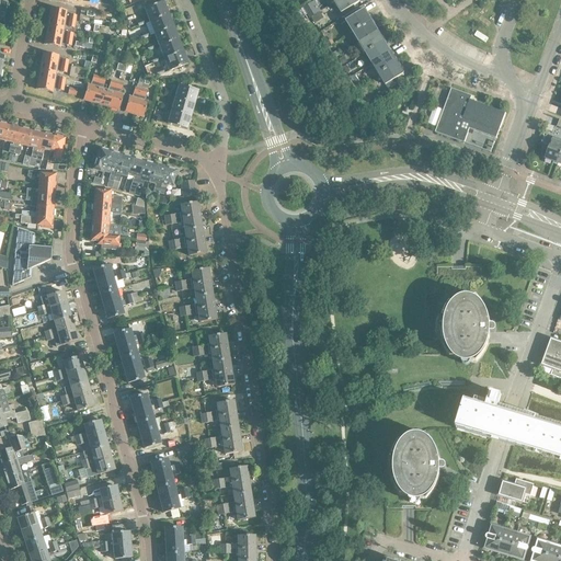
[(341,13),(359,2),(357,0),(339,0),(335,3),(341,13)]
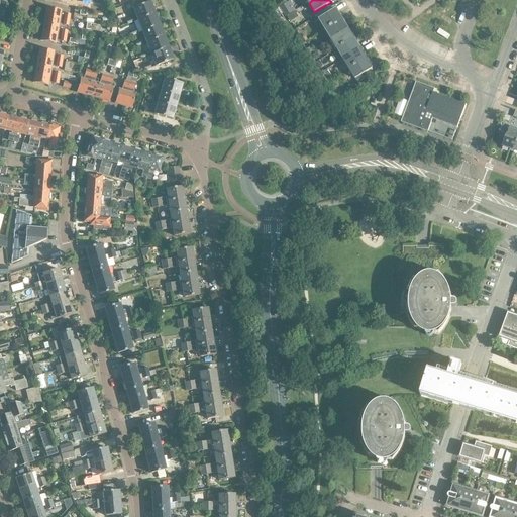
[(152,14),(150,10),(152,9),(149,2),(135,8),(137,15),(135,15),(137,20),(152,14)]
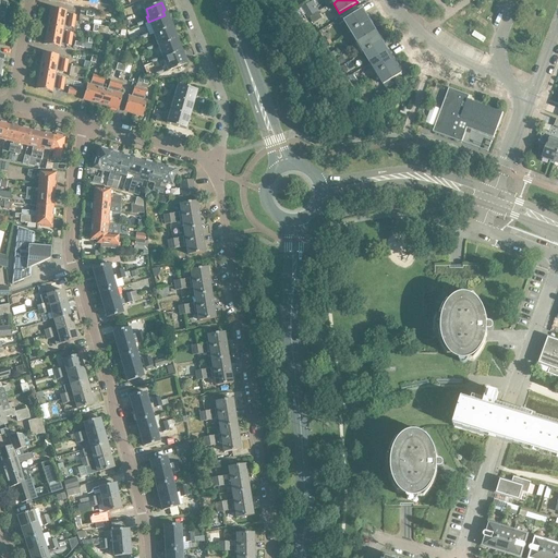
[(75,16),(64,14),(65,12),(50,9),(48,17),(74,23),(75,16)]
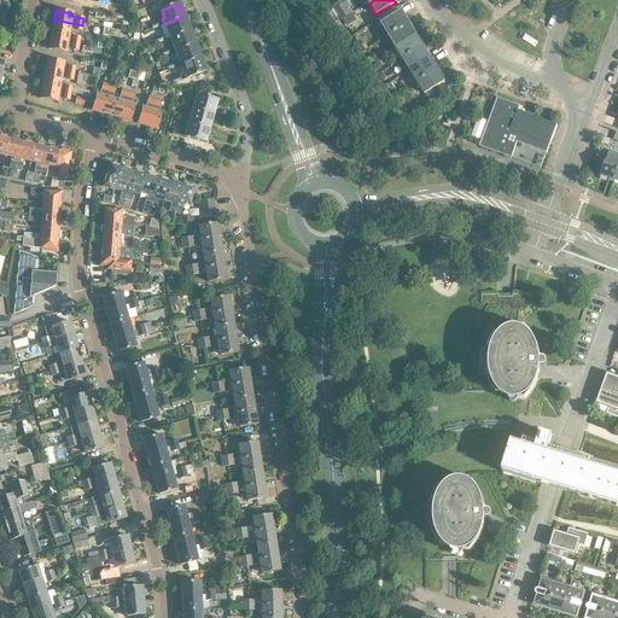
[(402,11),(382,24),(389,36),(409,24),(402,11)]
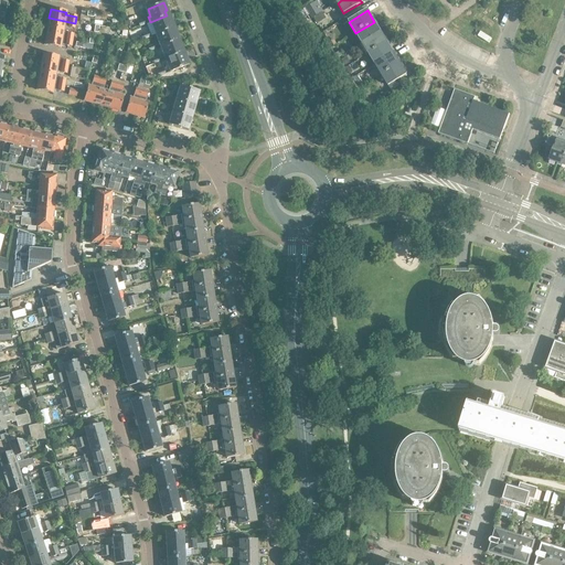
[(320,23),(326,19),(322,13),(316,18),(320,23)]
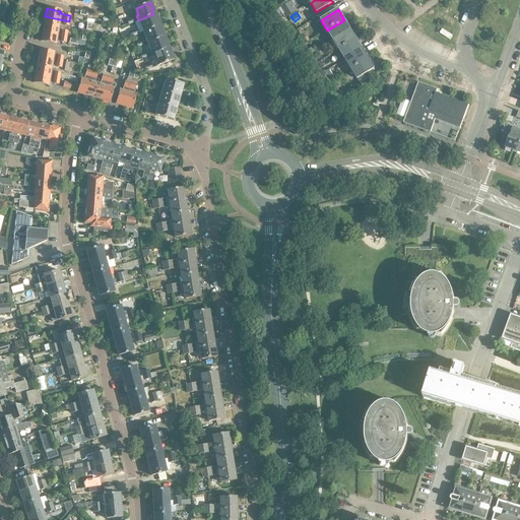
[(140,27),(136,29),(138,34),(142,31),(144,31),(157,26),(157,25),(155,21),(158,20),(155,13),(153,14),(140,19),(143,26),(140,27)]
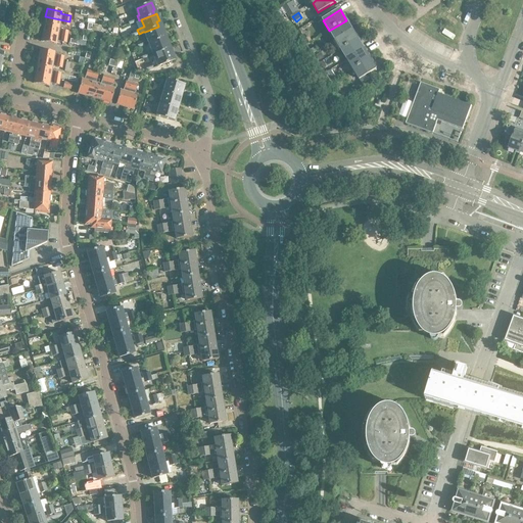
[(58,28),(58,26),(68,27),(69,21),(45,16),(44,26),(58,28)]
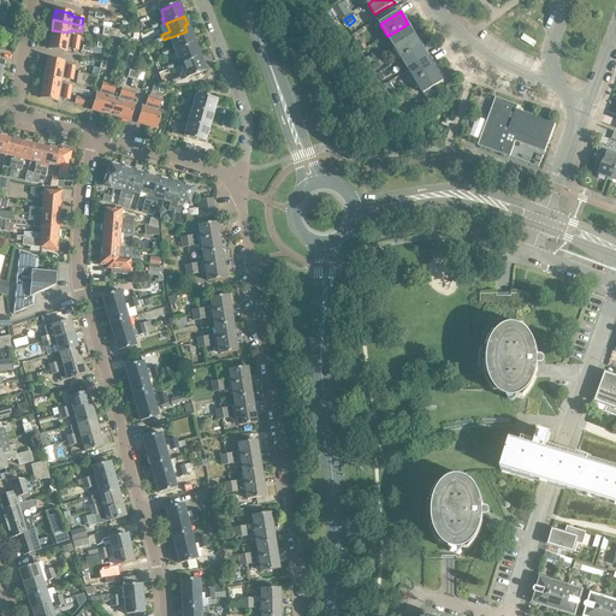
[(415,35),(408,24),(388,36),(395,47),(415,35)]
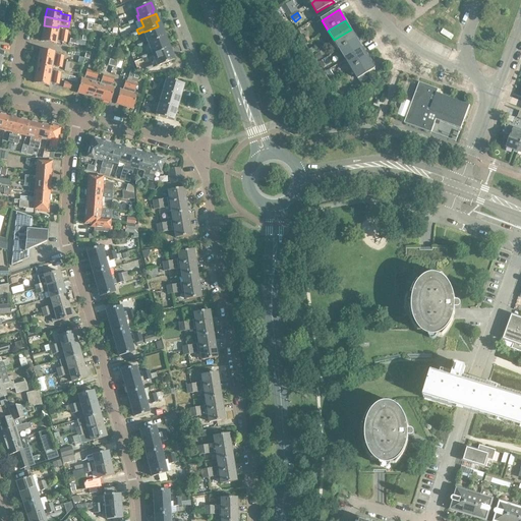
[(158,26),(145,32),(148,38),(146,39),(148,44),(150,43),(163,38),(161,34),(163,33),(160,24),(158,25),(158,26)]
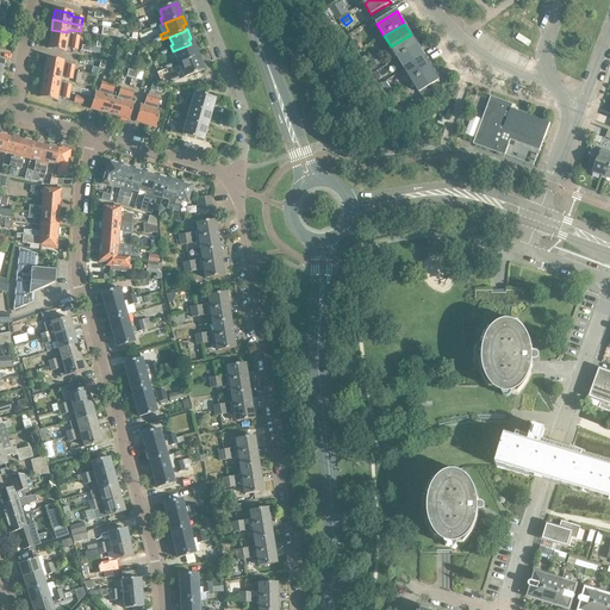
[(79,37),(68,35),(68,32),(51,30),(49,39),(78,44),(79,37)]
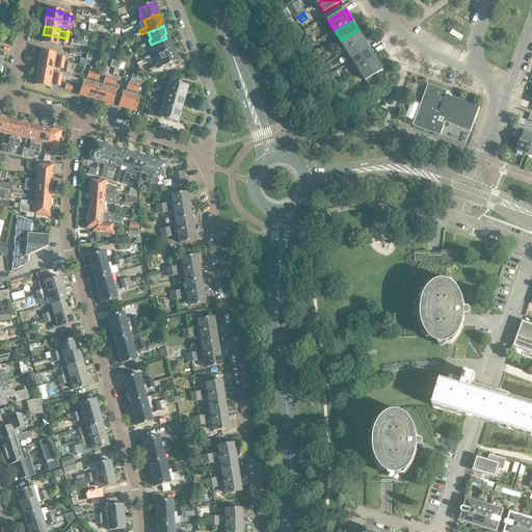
[(347,51),(365,41),(358,30),(341,41),(347,51)]
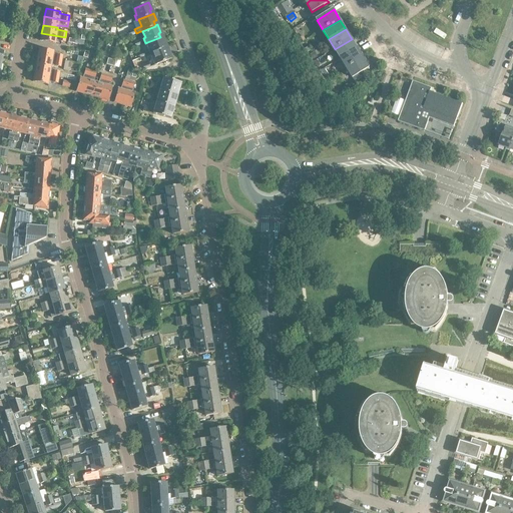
[(54,43),(55,41),(64,42),(65,37),(41,33),(40,41),(54,43)]
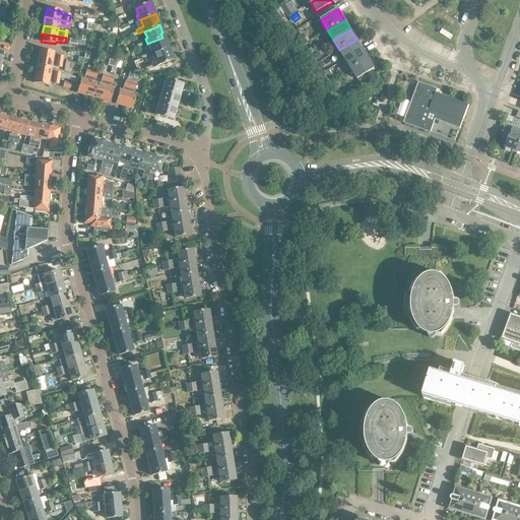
[(163,38),(149,43),(152,50),(149,50),(151,55),(153,54),(167,49),(165,45),(168,44),(165,37),(163,38)]
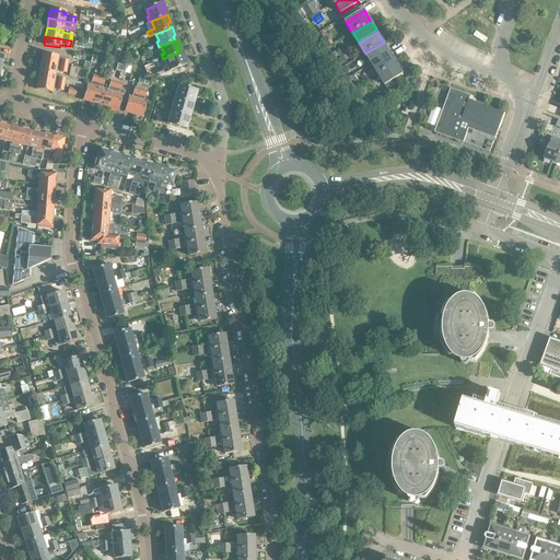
[(389,53),(384,43),(365,54),(372,65),(389,53)]
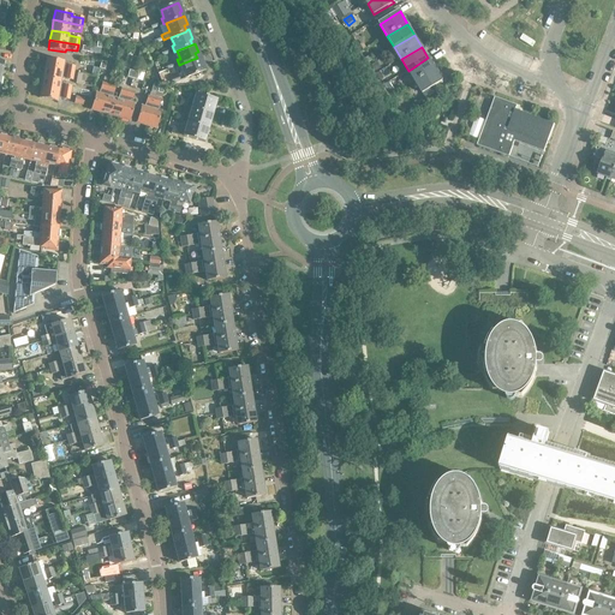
[(179,81),(172,83),(173,87),(190,85),(187,78),(203,72),(201,66),(203,65),(199,57),(197,58),(181,64),(185,72),(183,73),(185,78),(179,81)]
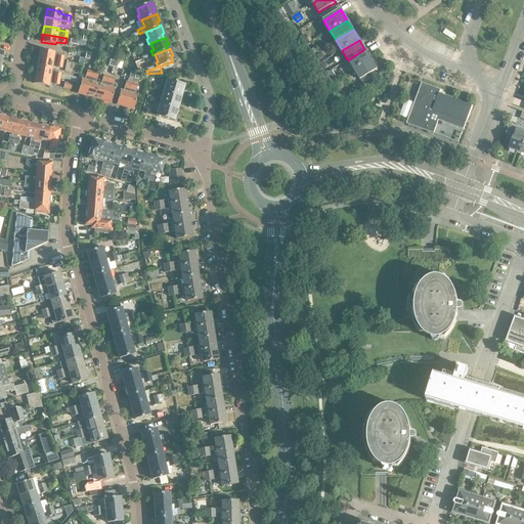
[(372,59),(364,49),(348,60),(354,71),(372,59)]
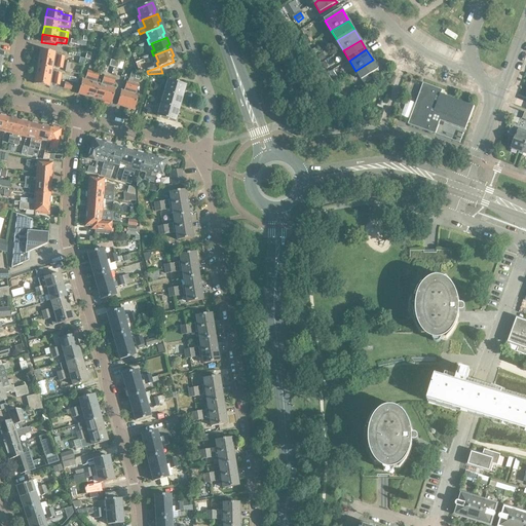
[(64,58),(53,55),(54,52),(40,50),(38,59),(63,63),(64,58)]
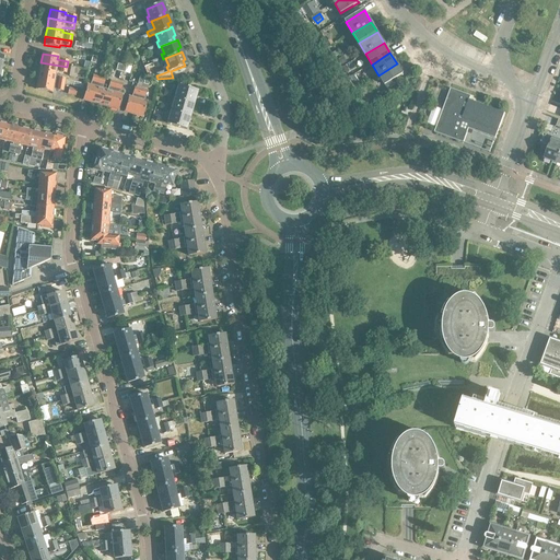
[(55,74),(55,71),(66,73),(67,67),(41,62),(39,71),(55,74)]
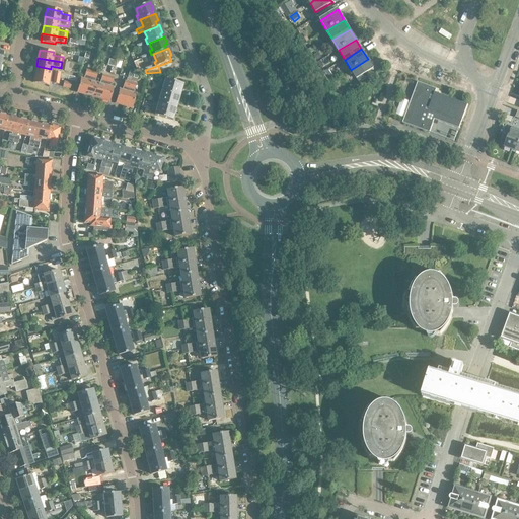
[(368,72),(373,69),(368,59),(351,70),(356,79),(368,72)]
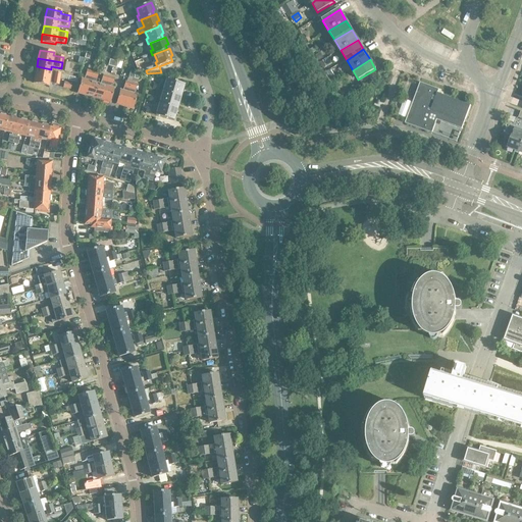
[(65,62),(64,71),(70,72),(72,63),(65,62)]
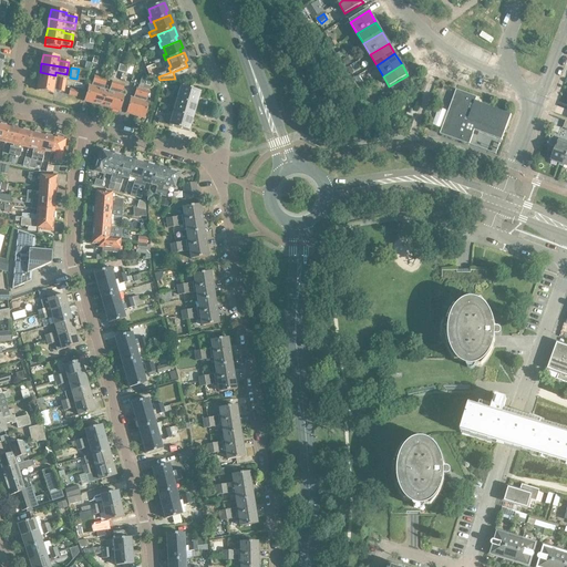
[(64,86),(65,80),(55,78),(55,75),(40,72),(38,81),(64,86)]
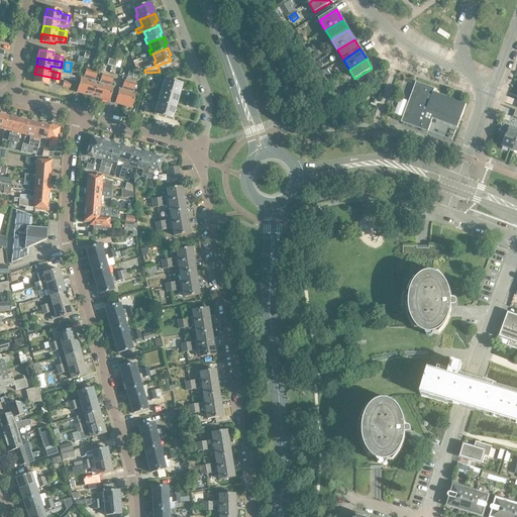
[(83,79),(81,79),(77,92),(85,95),(91,72),(86,70),(83,79)]
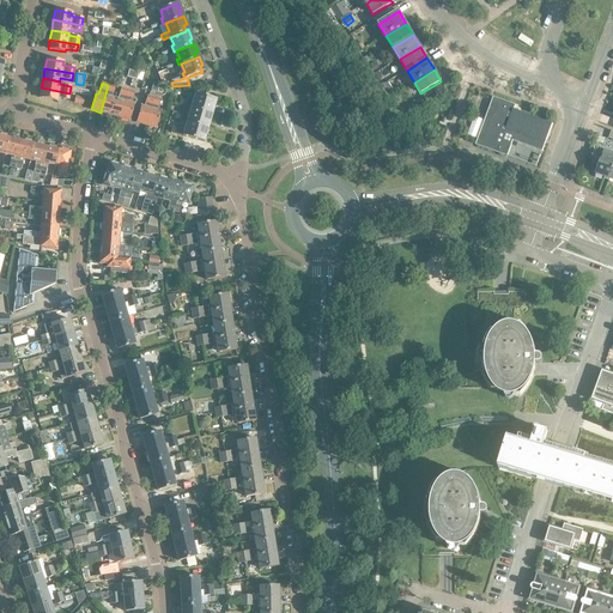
[(115,98),(111,98),(115,87),(108,85),(101,113),(110,115),(115,98)]
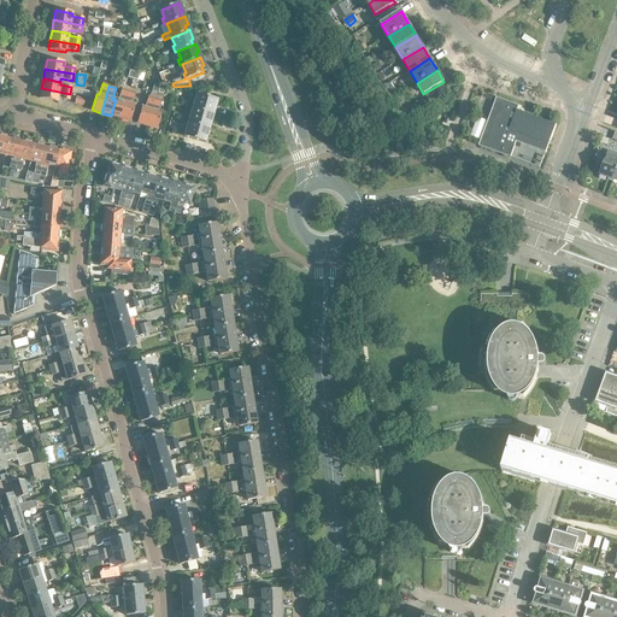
[(438,86),(423,94),(428,100),(441,92),(438,86)]
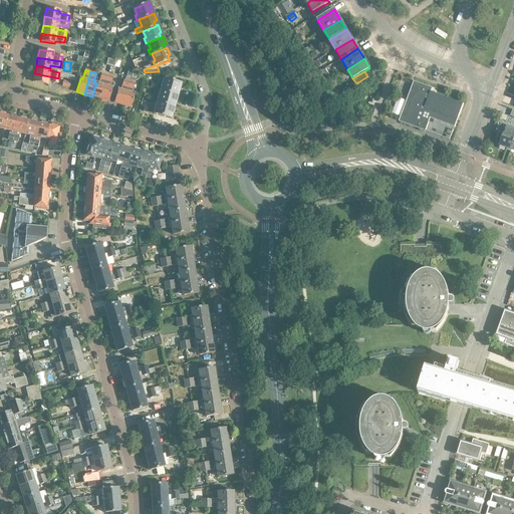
[(34,73),(33,82),(47,84),(48,82),(57,83),(58,78),(34,73)]
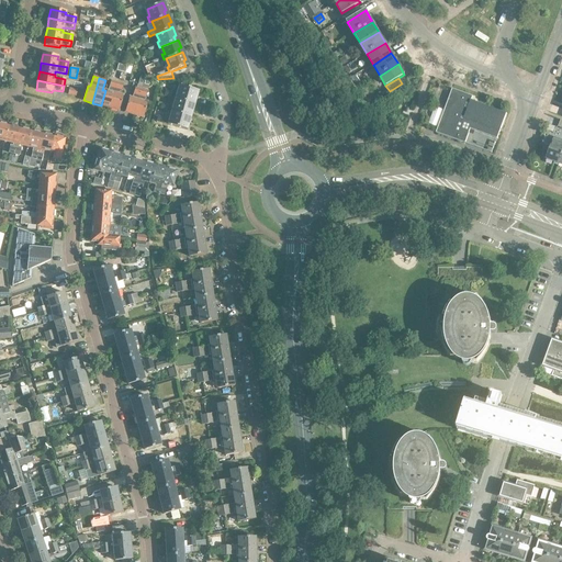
[(111,81),(108,91),(105,90),(101,105),(110,108),(116,82),(111,81)]
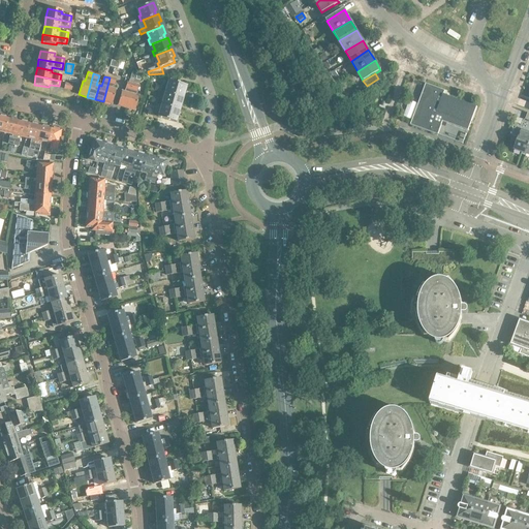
[(116,90),(113,89),(116,80),(110,78),(103,101),(112,104),(116,90)]
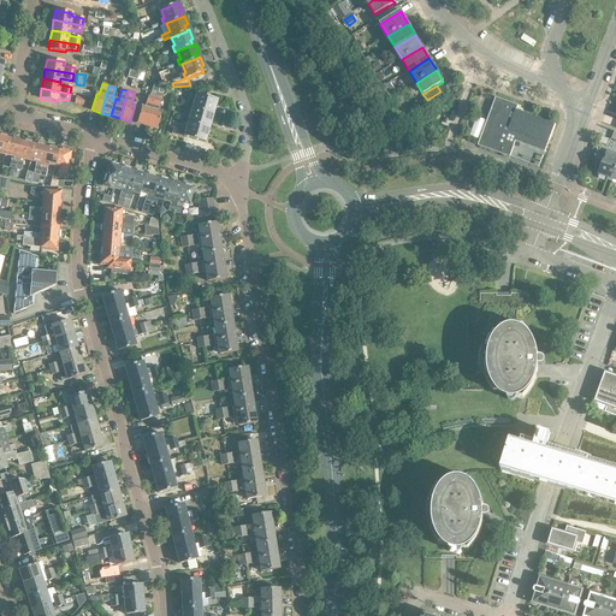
[(211,113),(212,108),(214,110),(217,100),(199,95),(196,104),(194,102),(191,108),(194,110),(211,113)]
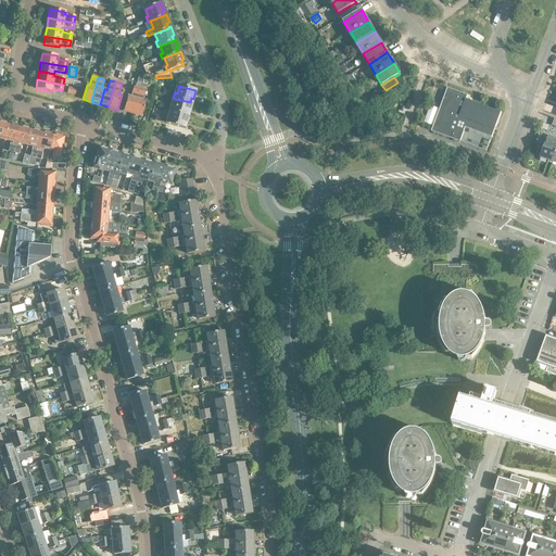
[(134,87),(130,97),(128,97),(124,111),(133,114),(139,89),(134,87)]
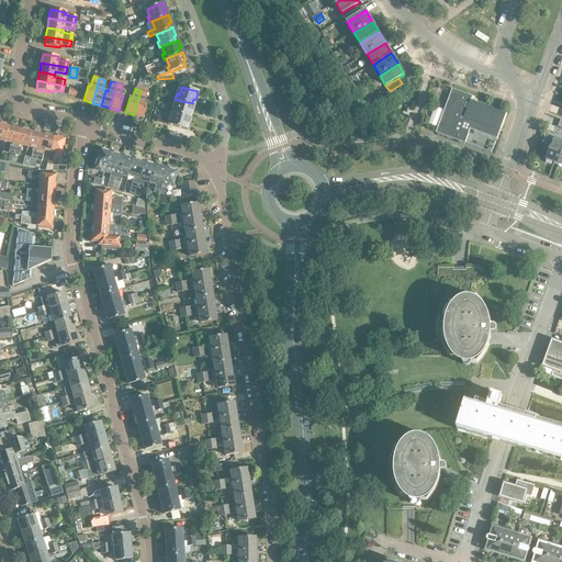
[(506,113),(475,102),(475,101),(474,100),(473,100),(472,100),(472,101),(470,100),(472,96),(451,89),(435,133),(464,143),(468,133),(469,128),(496,138),(506,113)]
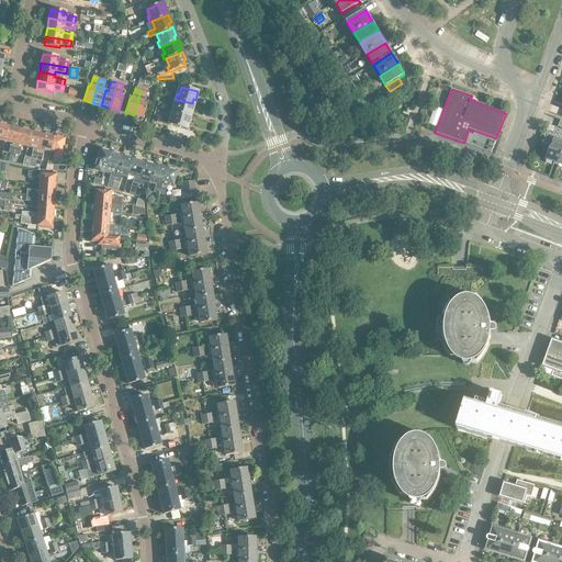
[(147,102),(144,101),(147,91),(141,90),(134,115),(143,117),(147,102)]
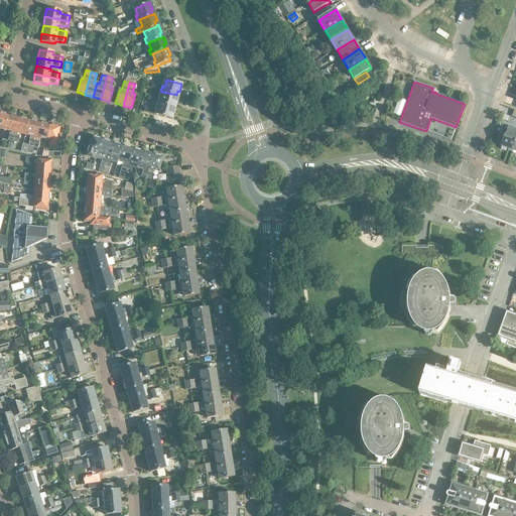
[(369,90),(363,93),(367,100),(373,97),(369,90)]
